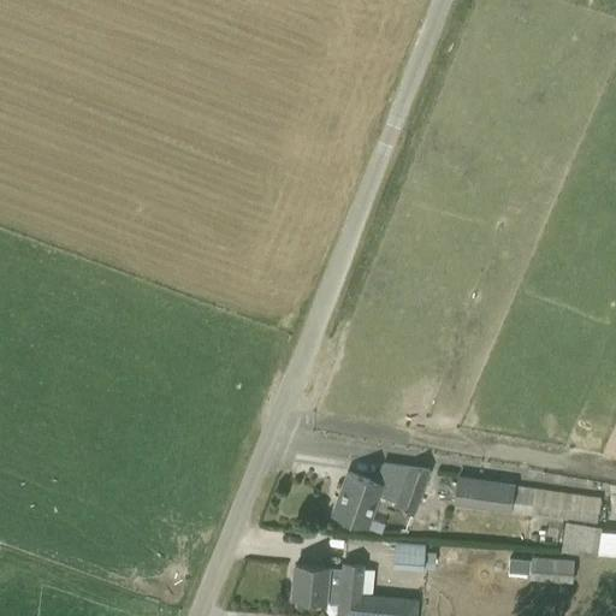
[(385,523),(369,517),(378,496),(394,501),(392,505),(414,514),(431,471),(409,462),(408,467),(381,462),(377,477),(348,471),(332,515),(366,527),(367,527),(381,532),(385,523)]
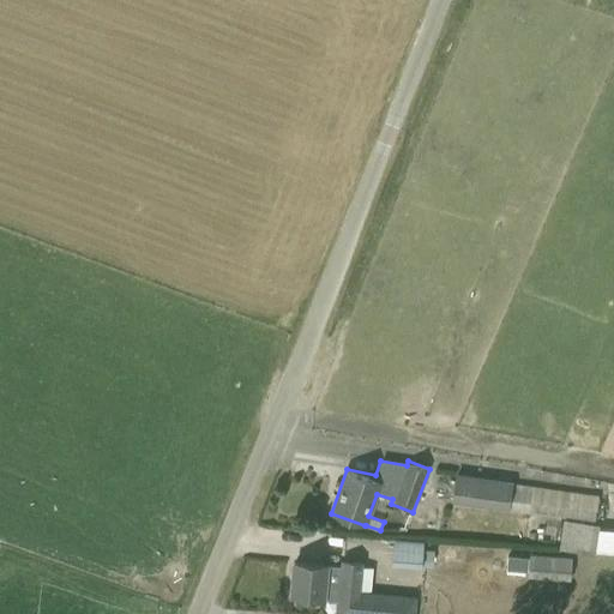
[(456,474),(451,504),(509,511),(509,509),(595,521),(596,497),(511,485),(511,483),(456,474)]
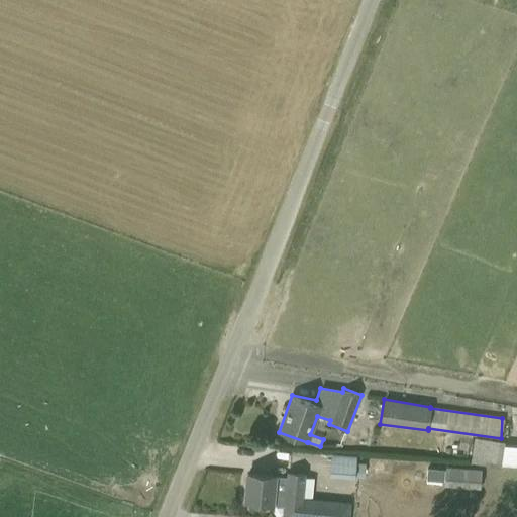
[(475,438),(471,462),(501,468),(516,468),(516,445),(505,445),(505,443),(475,438)]
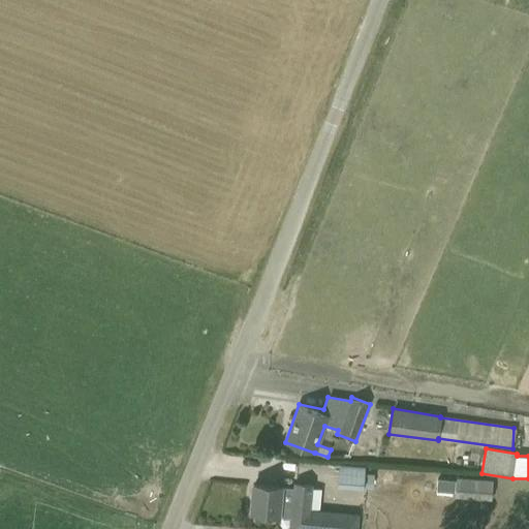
[(365,467),(340,465),(338,486),(363,488),(363,486),(372,487),(373,474),(364,473),(365,467)]
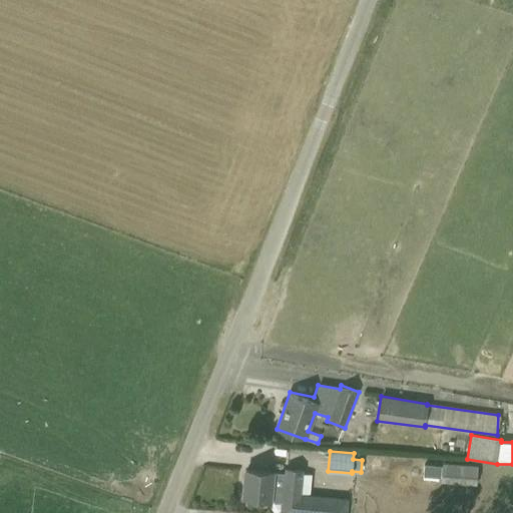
[(443,468),(443,479),(474,482),(475,471),(443,468)]
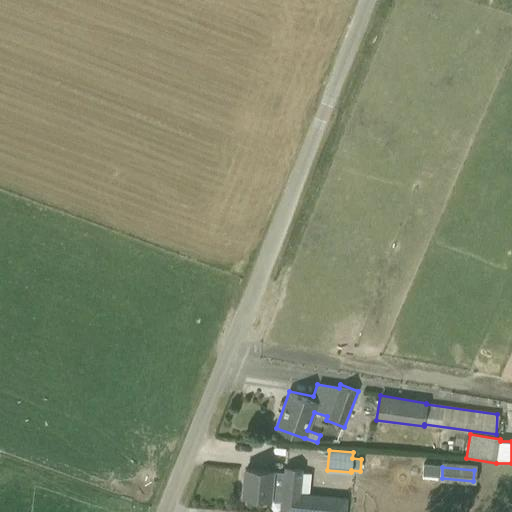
[(245,469),(243,497),(270,499),(280,501),(279,511),(345,511),(347,498),(300,495),(302,471),(284,468),(284,472),(272,471),(245,469)]
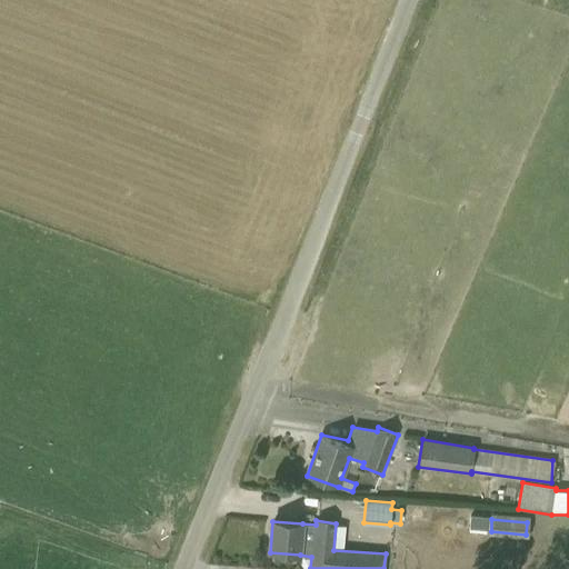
All buildings are outlined.
